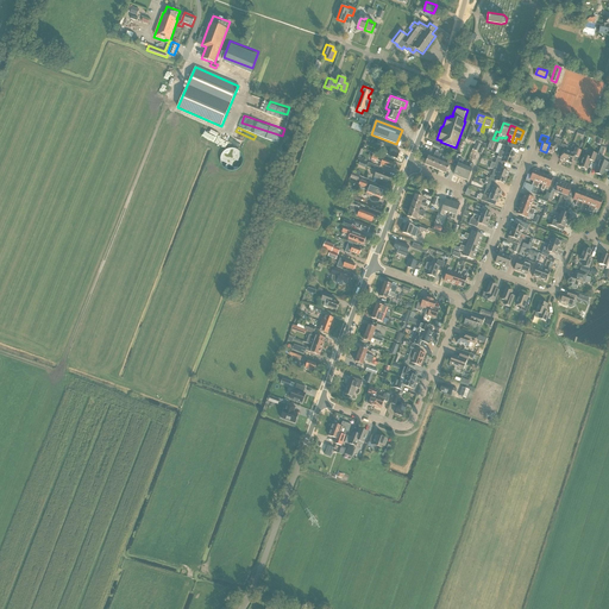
[(550,143),(546,152),(552,155),(556,146),(559,148),(562,140),(556,138),(553,143),(550,142),(550,143)]
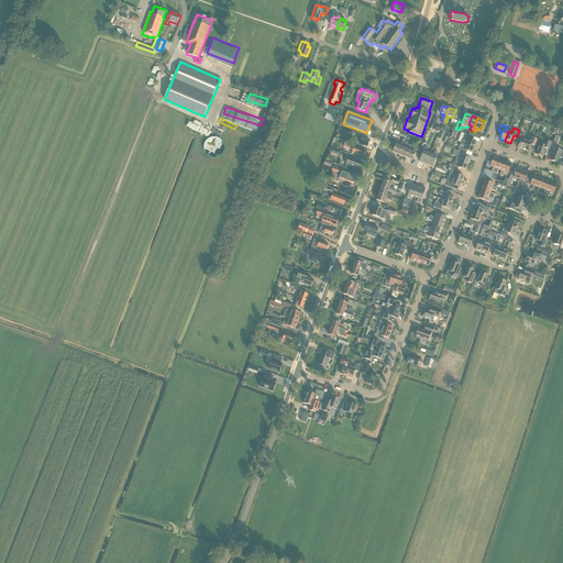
[(522,151),(523,150),(527,141),(523,140),(525,135),(519,133),(517,140),(520,141),(517,148),(522,151)]
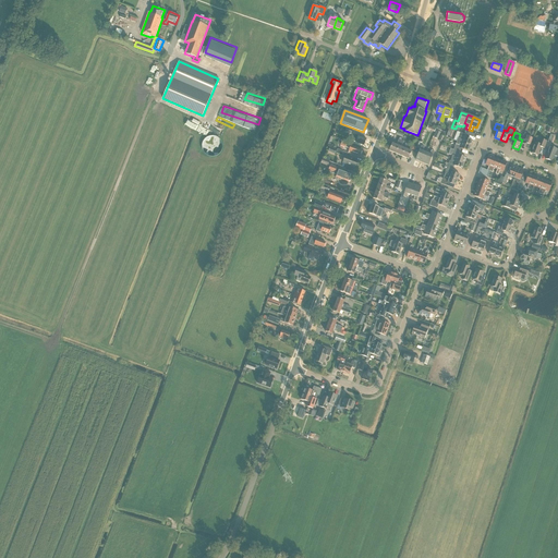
[(460,133),(457,141),(471,146),(473,141),(464,138),(465,135),(460,133)]
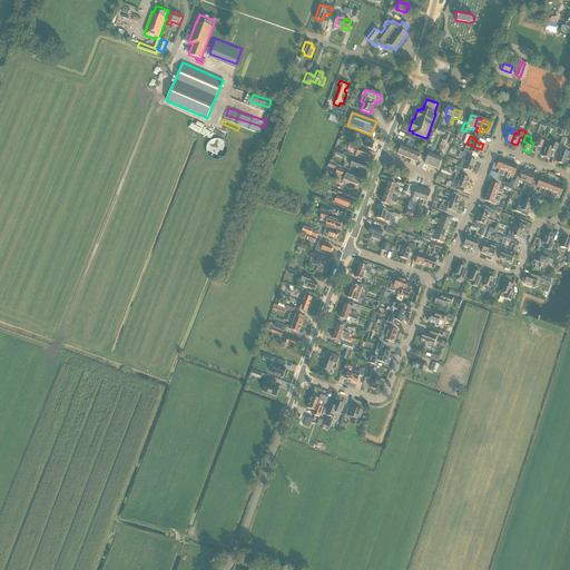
[(359,144),(364,145),(364,146),(372,148),(374,141),(366,139),(361,137),(359,144)]
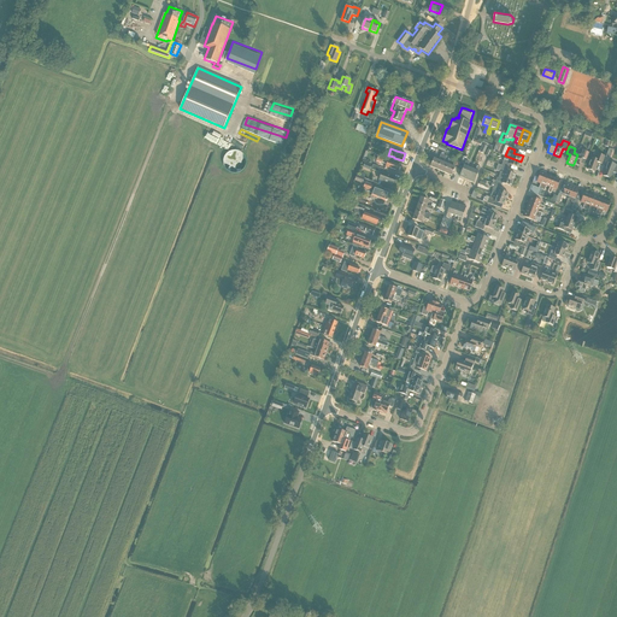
[(581,156),(577,154),(574,164),(580,166),(582,158),(586,159),(588,153),(582,151),(581,156)]
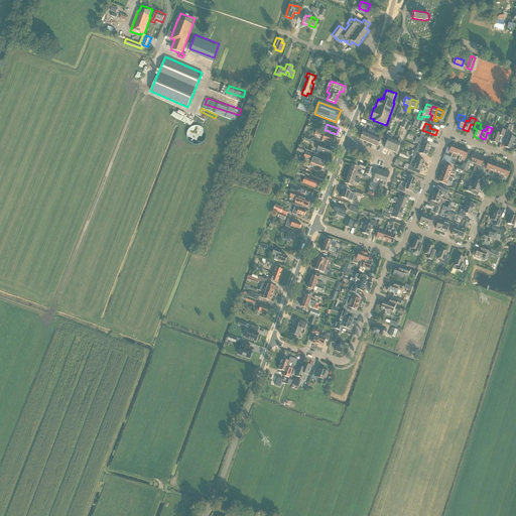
[(360,139),(366,142),(371,130),(369,129),(367,132),(368,133),(367,134),(363,132),(360,139)]
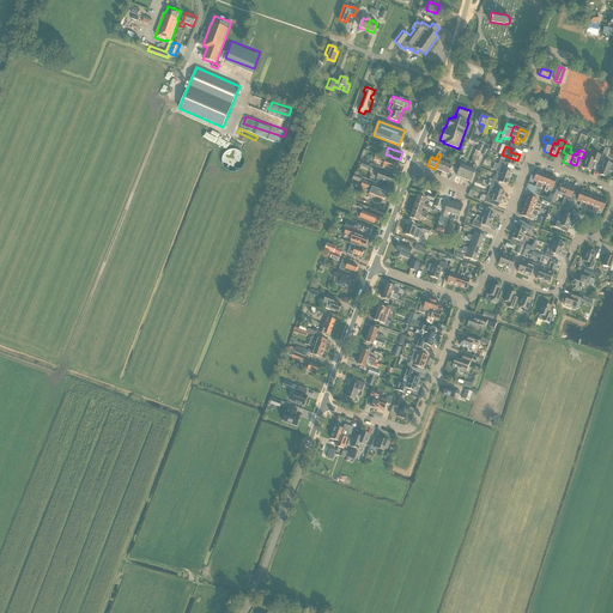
[(598,163),(601,156),(594,153),(592,158),(588,157),(583,168),(590,171),(594,162),(598,163)]
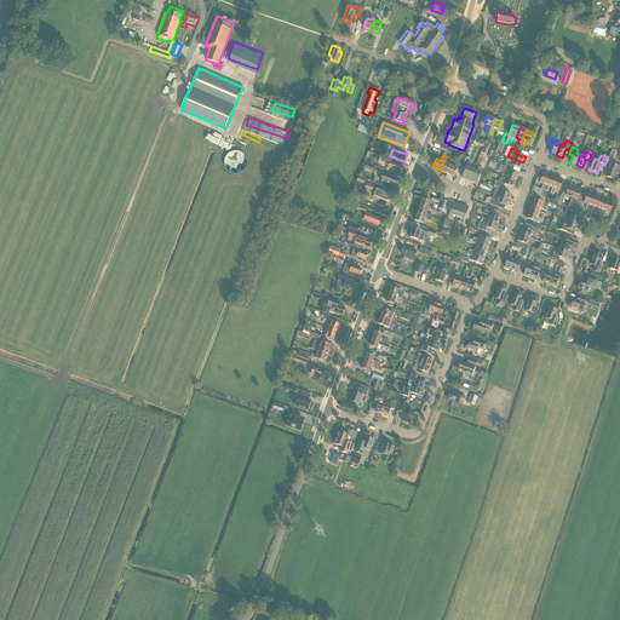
[(394,164),(385,160),(386,159),(380,156),(378,161),(384,164),(388,165),(388,167),(391,168),(401,172),(402,167),(394,164)]
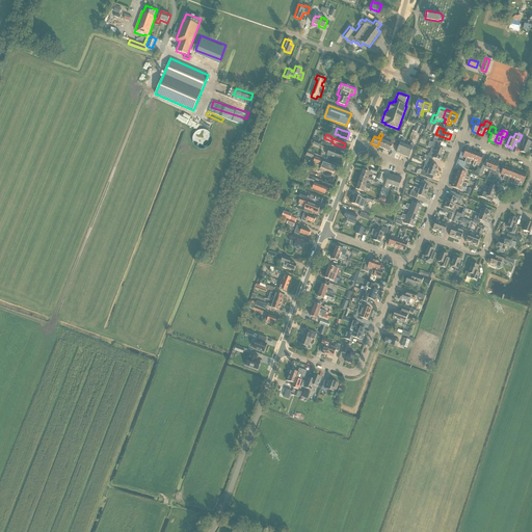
[(377,147),(383,149),(387,141),(382,140),(382,138),(383,138),(384,135),(382,134),(377,147)]
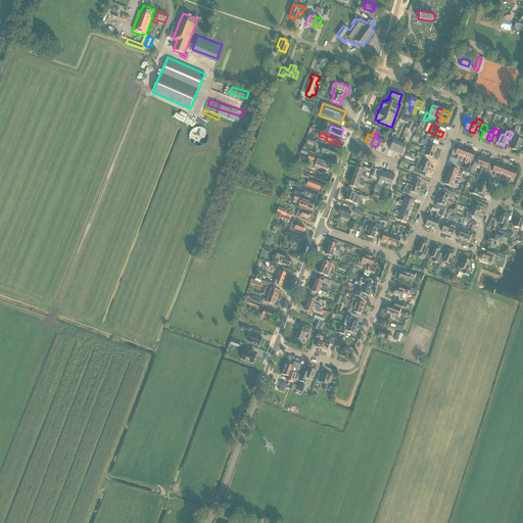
[(428,132),(425,140),(430,142),(432,139),(439,142),(441,137),(428,132)]
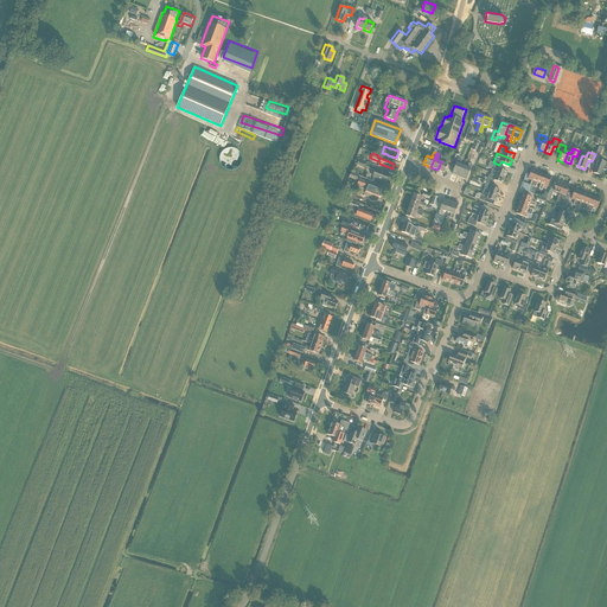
[(443,155),(441,161),(438,170),(445,173),(448,165),(442,163),(443,160),(445,161),(446,157),(443,155)]
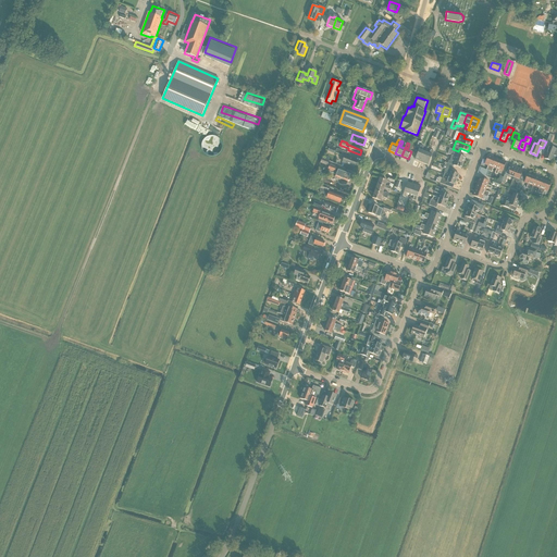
[(415,159),(421,162),(425,152),(422,151),(423,147),(421,146),(419,150),(415,159)]
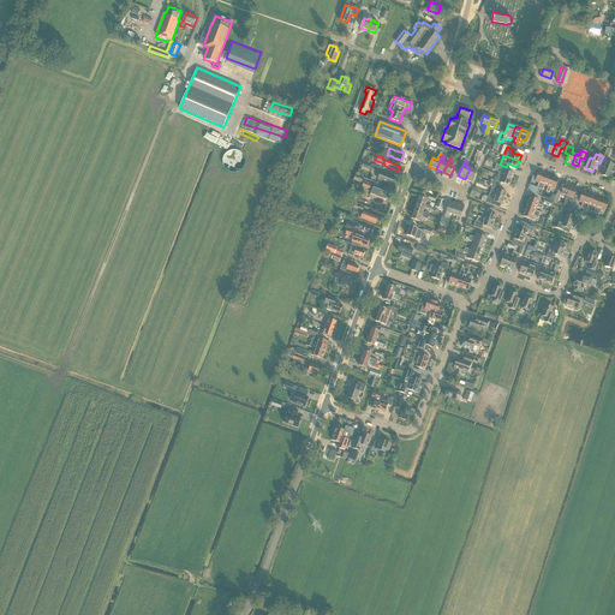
[(499,172),(497,174),(512,180),(514,174),(505,171),(506,167),(500,165),(496,163),(494,169),(499,172)]
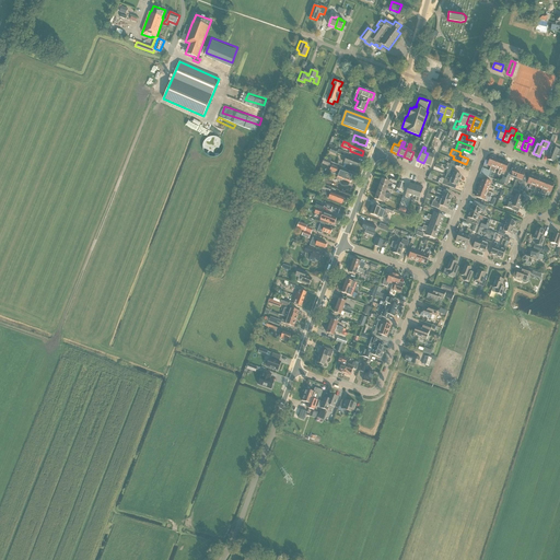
[(553,162),(558,153),(550,150),(547,160),(553,162)]
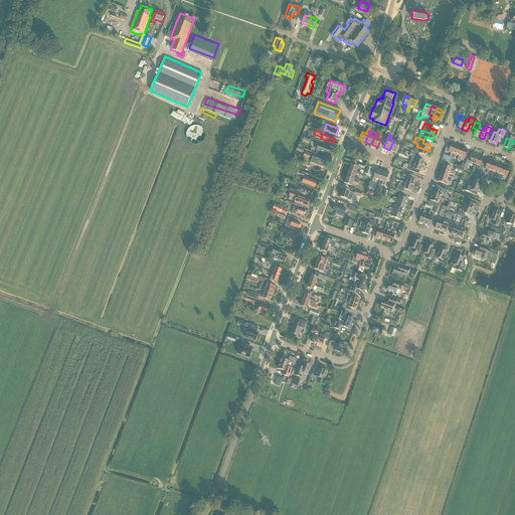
[(396,143),(393,141),(389,150),(395,153),(399,144),(401,140),(398,139),(396,143)]
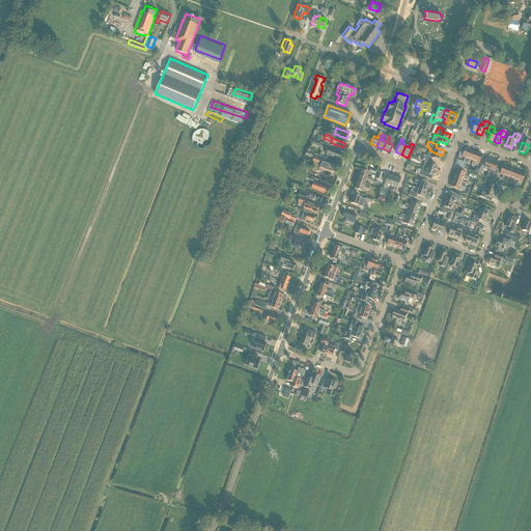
[(338,160),(340,154),(329,148),(327,155),(338,160)]
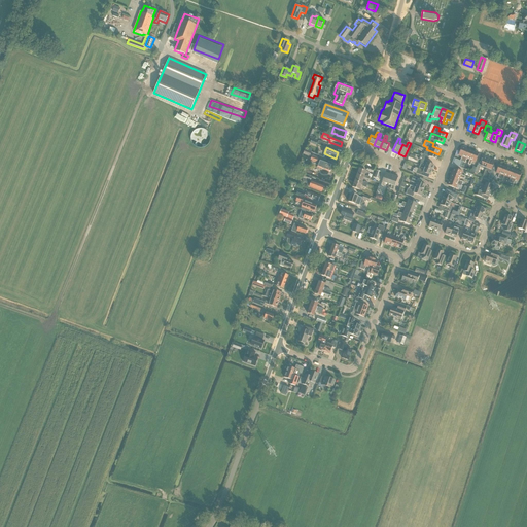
[(462,162),(467,149),(462,147),(458,155),(462,156),(460,161),(462,162)]
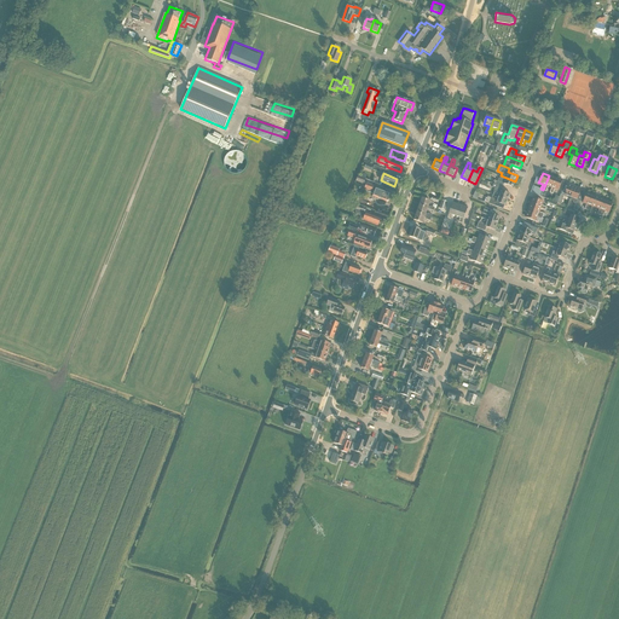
[(515,181),(501,175),(499,179),(498,179),(496,185),(503,187),(504,184),(513,187),(515,181)]
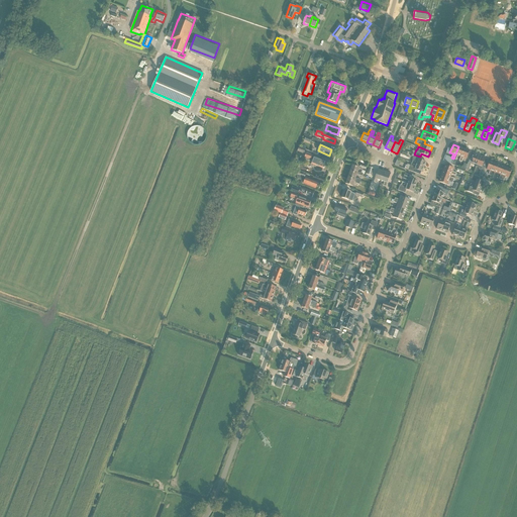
[(460,157),(464,148),(458,146),(453,159),(456,160),(457,156),(460,157)]
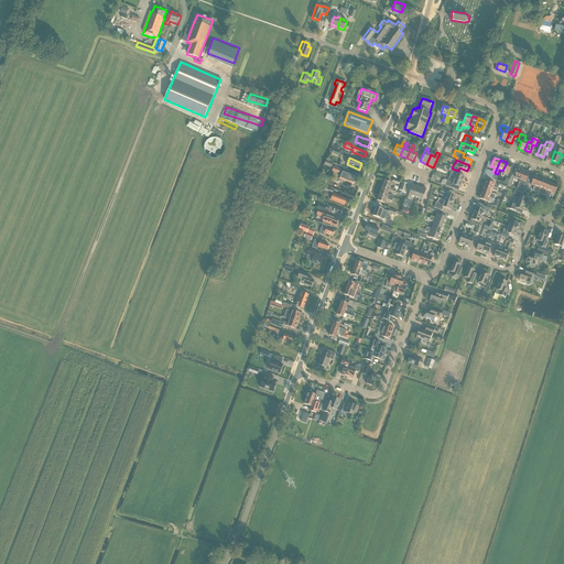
[(507,162),(502,171),(501,175),(503,176),(506,172),(509,174),(512,164),(507,162)]
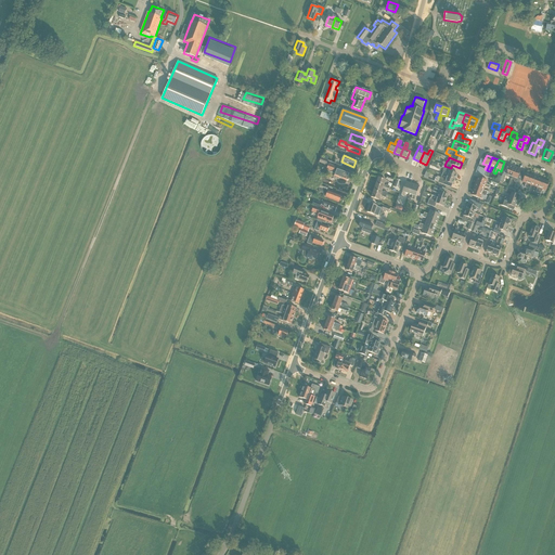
[(347,181),(349,177),(348,177),(349,173),(336,169),(334,168),(335,167),(328,164),(326,169),(332,171),(331,172),(335,173),(334,176),(347,181)]
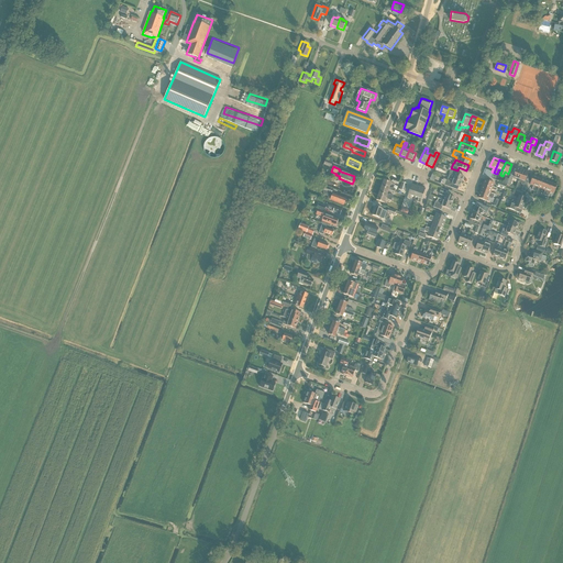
[(457,170),(449,167),(448,170),(450,172),(449,174),(450,174),(449,177),(462,183),(464,177),(455,174),(457,170)]
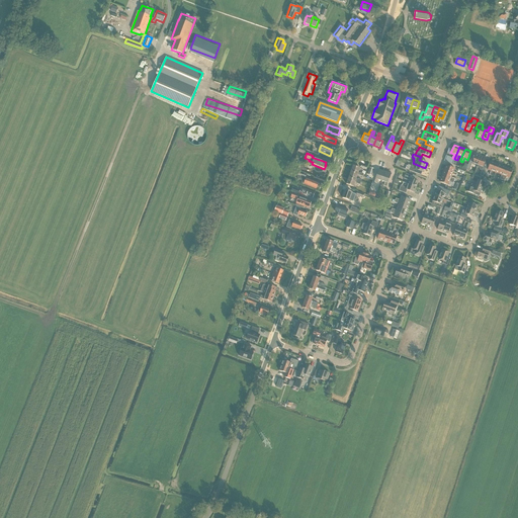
[(472,163),(478,165),(481,156),(476,154),(472,163)]
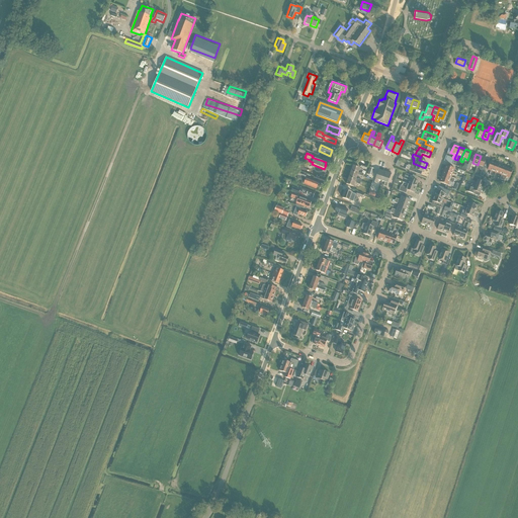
[(486,158),(481,156),(478,165),(481,166),(480,170),(482,170),(481,173),(484,174),(486,167),(484,166),(486,158)]
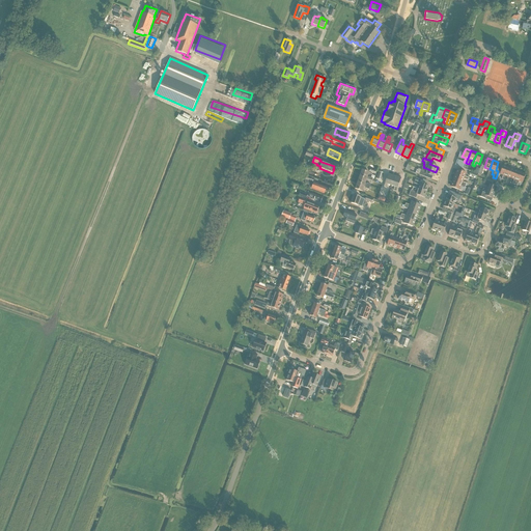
[(504,180),(508,168),(503,165),(500,174),(503,175),(501,179),(504,180)]
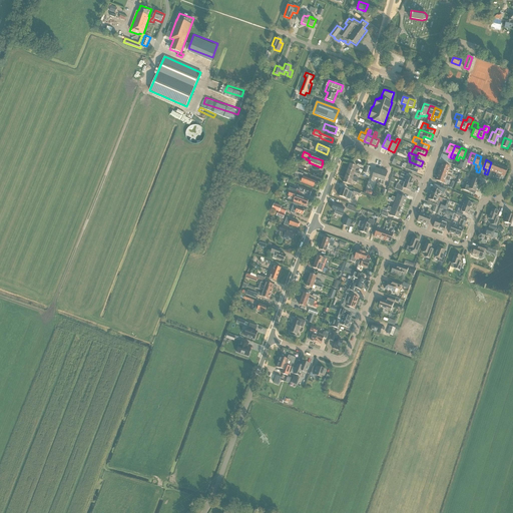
[(419,170),(421,166),(409,161),(408,164),(404,162),(402,167),(411,171),(412,168),(419,170)]
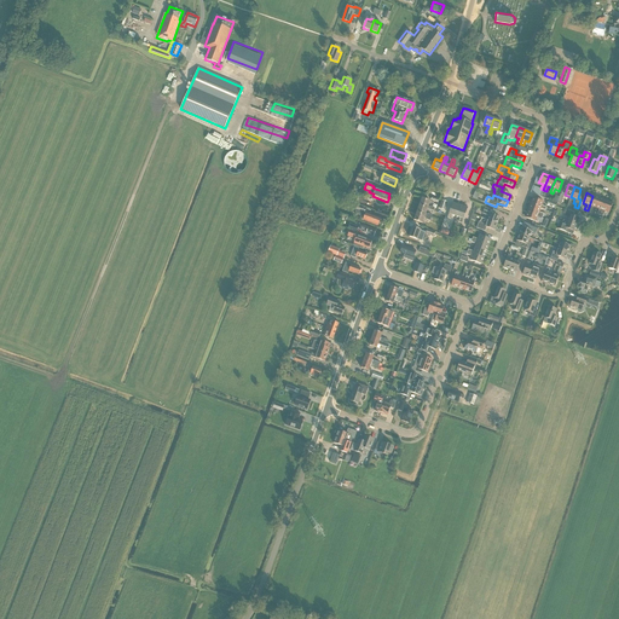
[(596,208),(600,198),(593,196),(588,210),(590,212),(593,207),(596,208)]
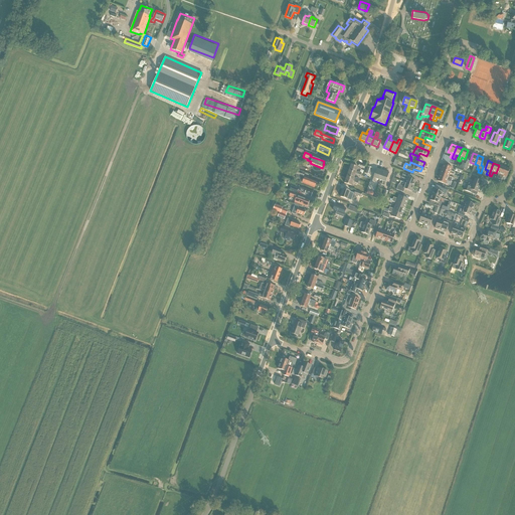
[(442,170),(450,173),(454,175),(455,172),(451,171),(452,168),(444,164),(442,170)]
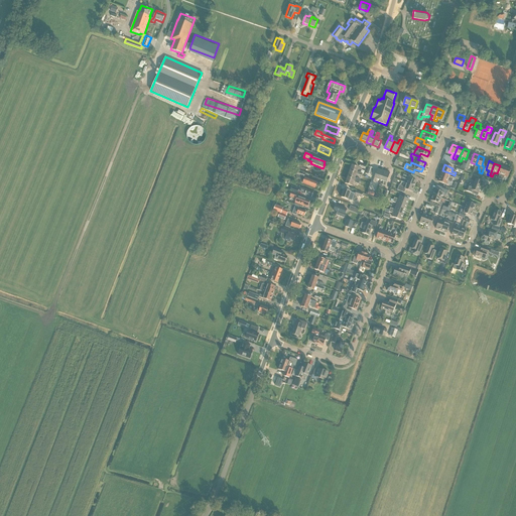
[(352,165),(349,171),(357,174),(362,176),(362,173),(359,172),(359,173),(357,172),(359,168),(352,165)]
